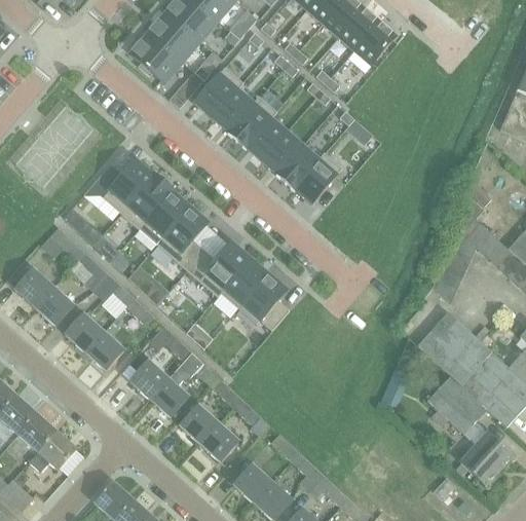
[(175,0),(165,10),(199,40),(218,20),(195,0),(175,0)]
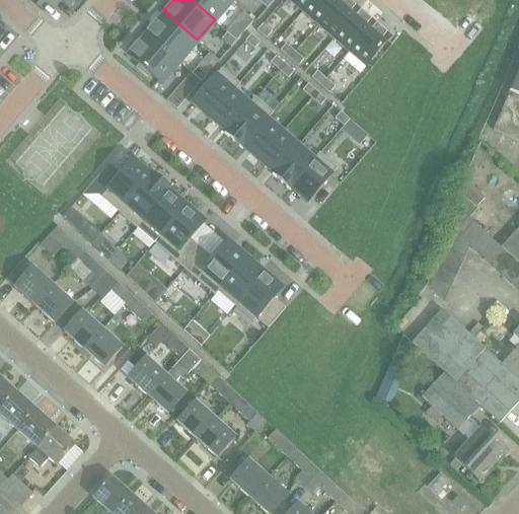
[(193,0),(215,19),(231,0),(193,0)]
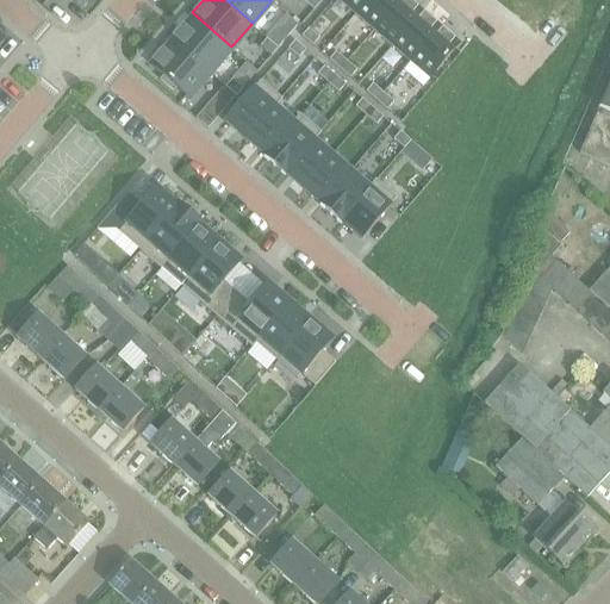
[(363,0),(356,8),(374,24),(396,0),(363,0)]
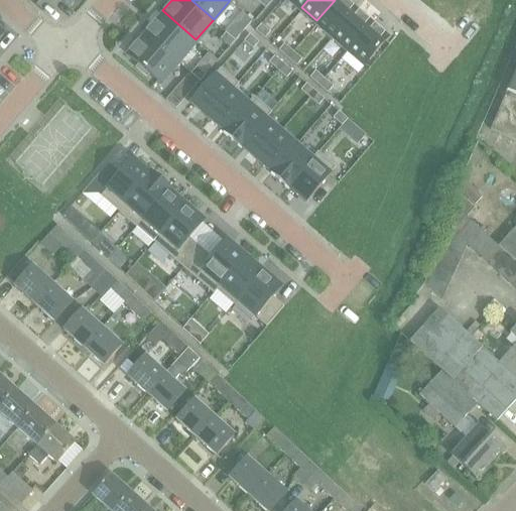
[(335,0),(316,20),(333,33),(356,6),(349,0),(335,0)]
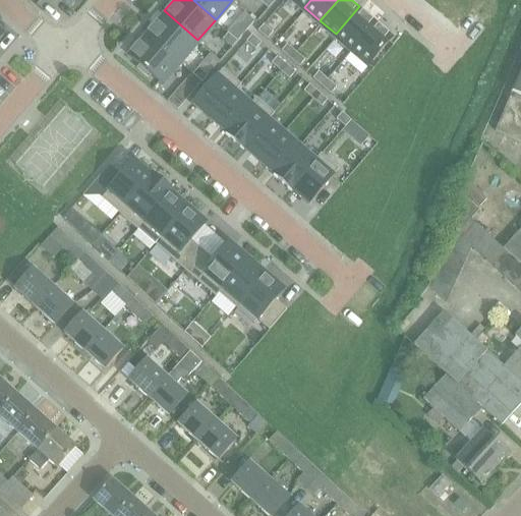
[(359,6),(336,34),(351,48),(375,19),(359,6)]
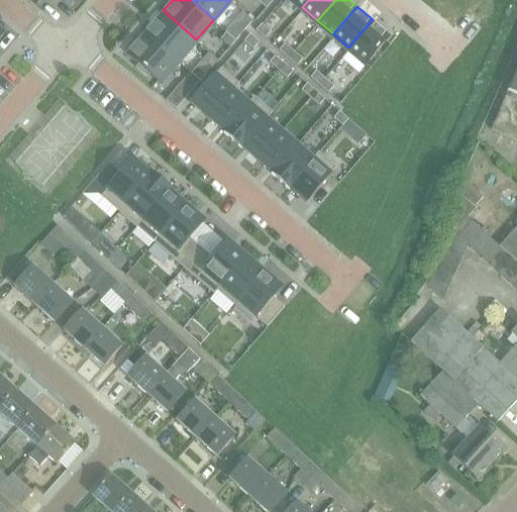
[(163,10),(145,30),(179,60),(196,39),(163,10)]
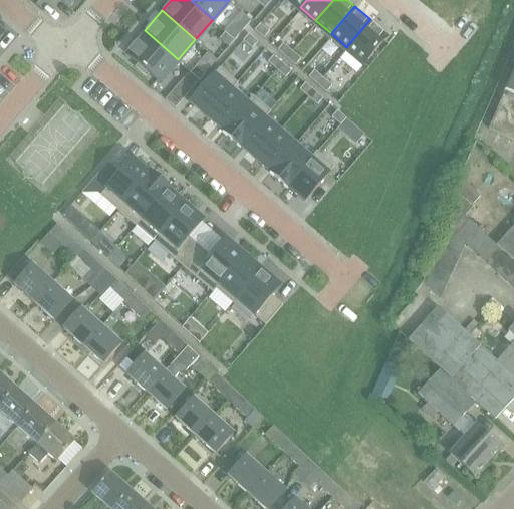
[(232,19),(224,28),(225,29),(234,37),(242,28),(232,19)]
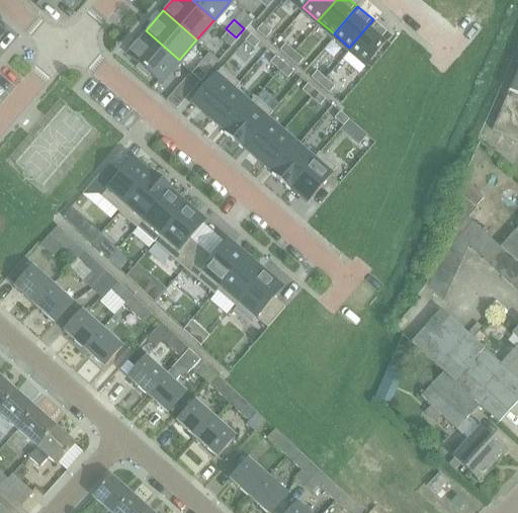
[(373,19),(349,48),(366,62),(390,34),(373,19)]
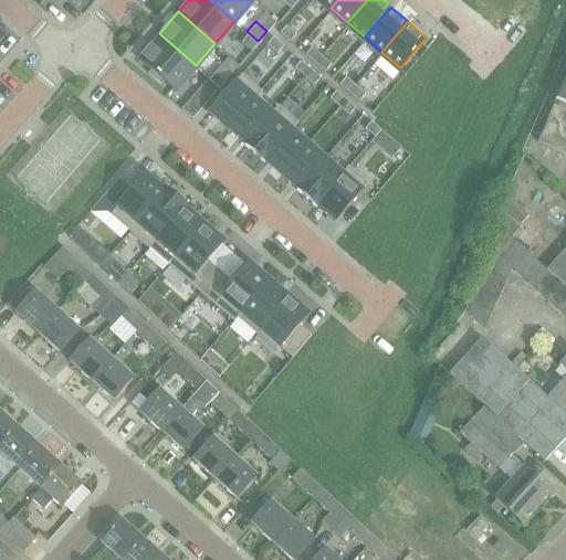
[(286,23),(281,30),(291,39),(296,31),(286,23)]
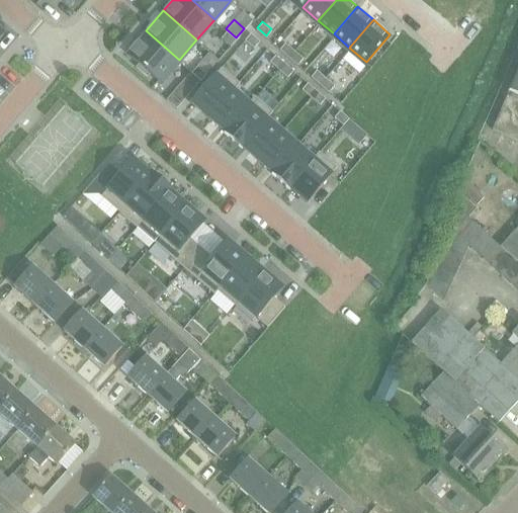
[(227,29),(222,36),(231,45),(236,37),(227,29)]
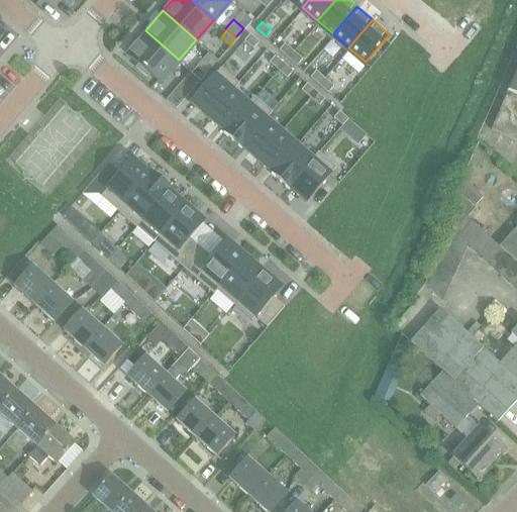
[(145,30),(127,52),(139,62),(136,65),(147,74),(149,71),(161,80),(179,60),(145,30)]
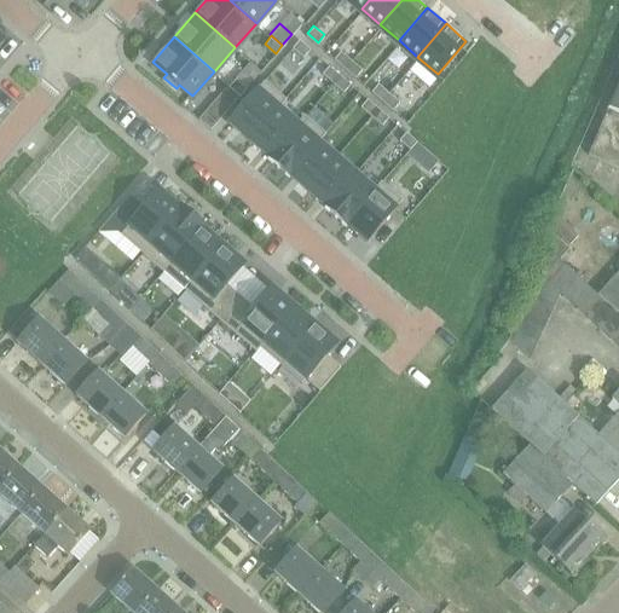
[(300,38),(293,45),(304,55),(310,47),(300,38)]
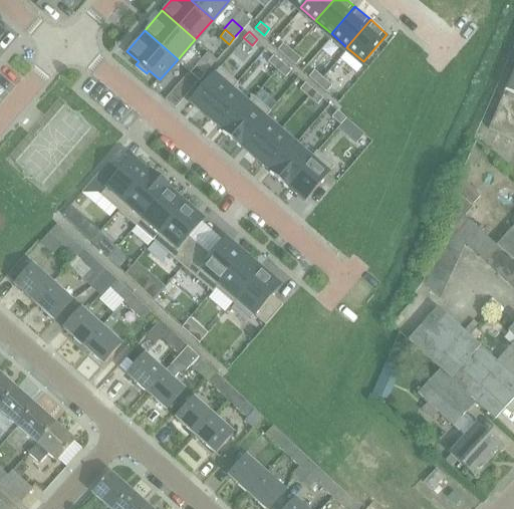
[(283,40),(278,47),(286,54),(292,48),(283,40)]
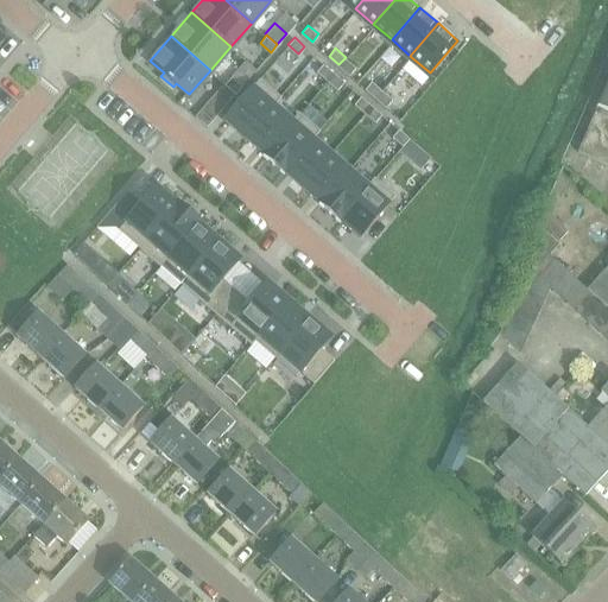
[(346,57),(339,64),(349,74),(356,67),(346,57)]
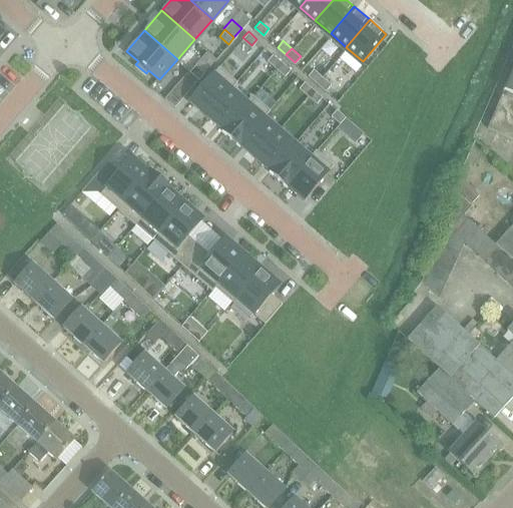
[(274,52),(268,59),(277,66),(282,60),(274,52)]
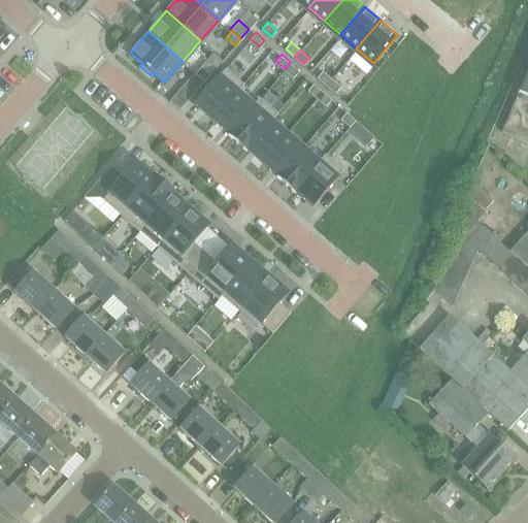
[(290,62),(285,68),(293,76),(299,69),(290,62)]
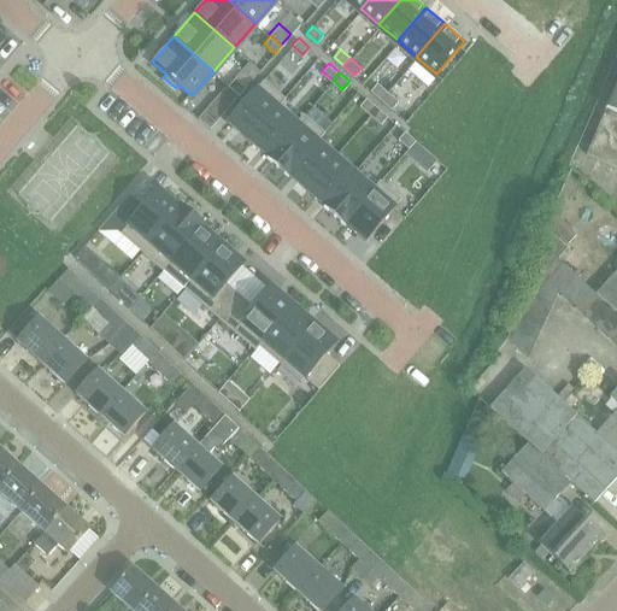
[(235,76),(229,83),(240,93),(246,86),(235,76)]
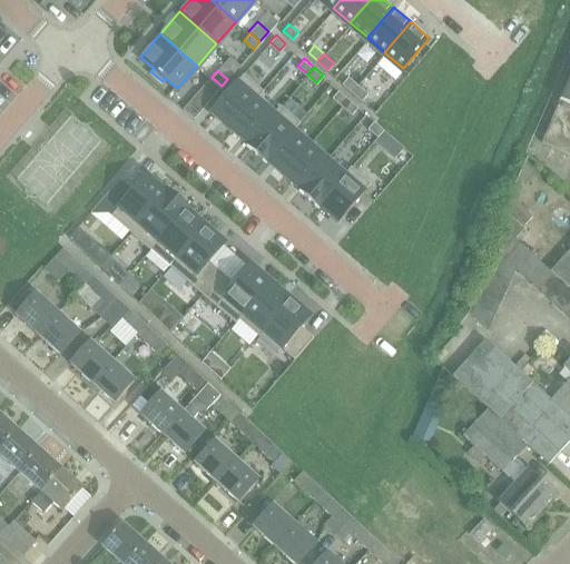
[(263,88),(244,71),(210,110),(229,127),(263,88)]
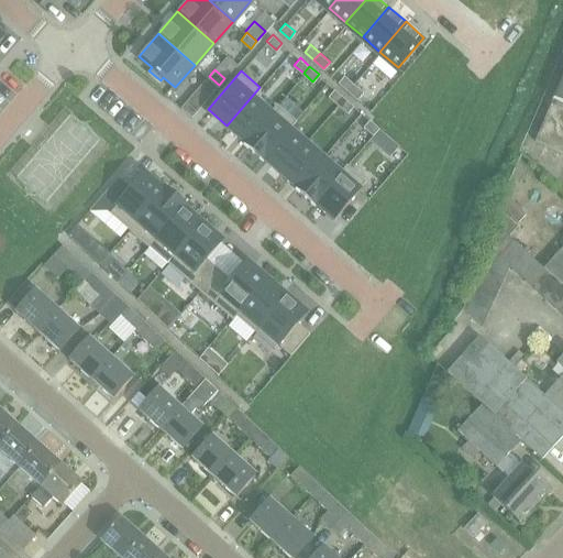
[(562,73),(534,138),(562,149),(562,73)]
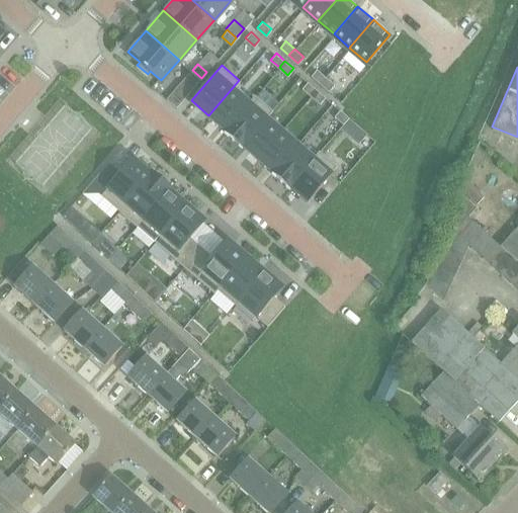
[(317,68),(312,75),(320,82),(326,76),(317,68)]
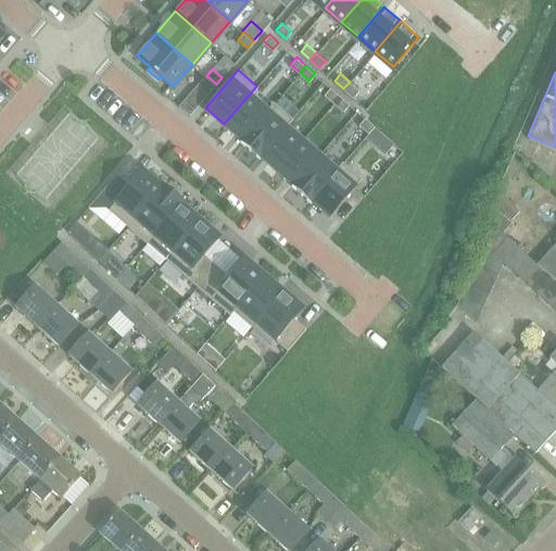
[(350,82),(343,88),(353,97),(359,89),(350,82)]
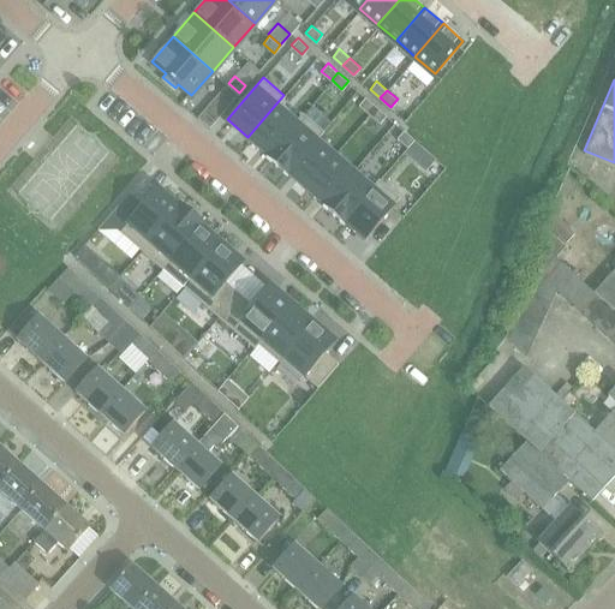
[(285,96),(284,95),(248,137),(267,153),(266,154),(267,155),(303,112),(294,120),(278,105),(285,96)]
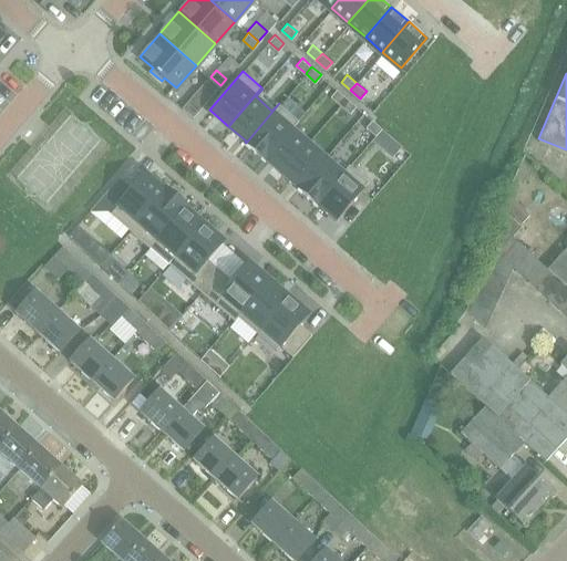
[(337,89),(331,95),(340,104),(347,96),(337,89)]
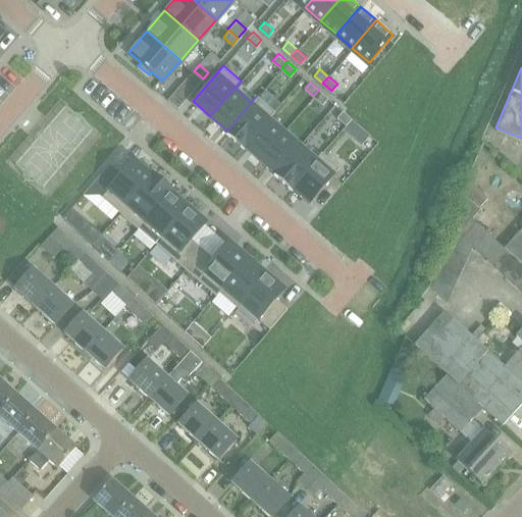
[(176,89),(168,98),(178,106),(187,97),(176,89)]
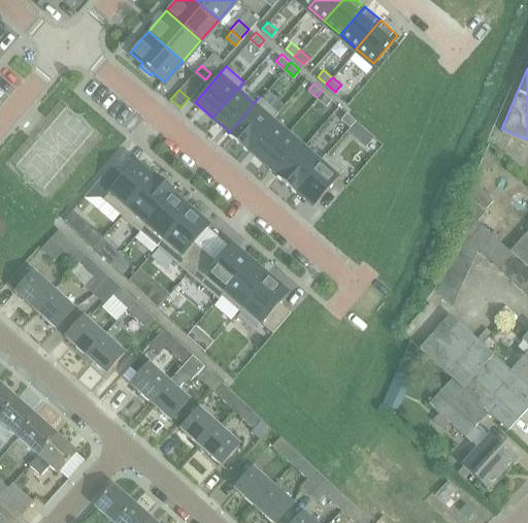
[(323,90),(317,97),(326,104),(332,98),(323,90)]
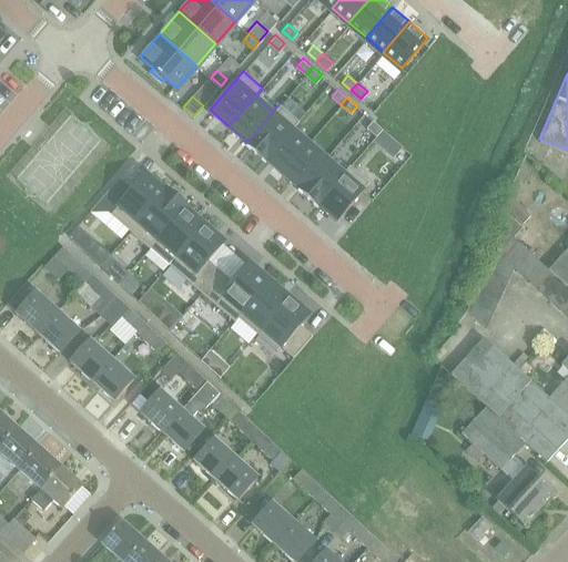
[(298,119),(280,103),(246,143),(264,159),(298,119)]
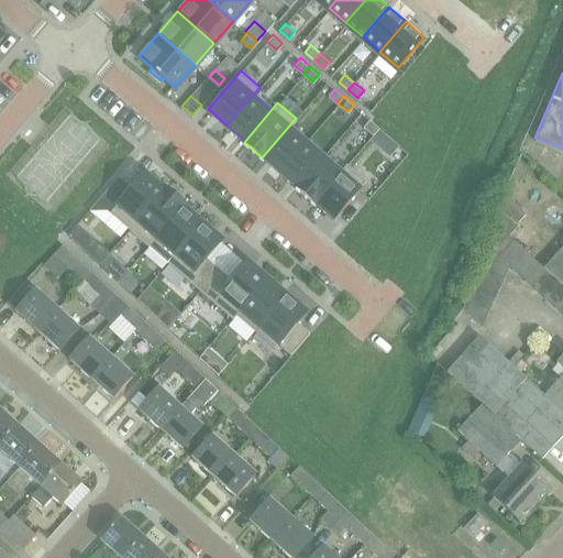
[(297,119),(296,118),(262,157),(263,157),(264,157),(280,171),(306,141),(289,127),(297,119)]
